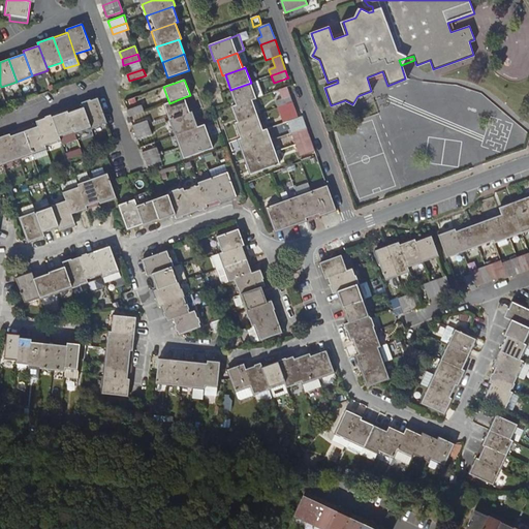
[(230,90),(236,105),(252,99),(262,96),(257,81),(251,83),(230,90)]
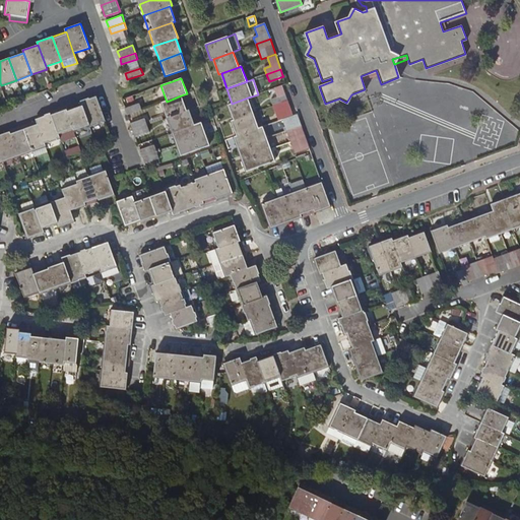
[(287,101),(285,93),(282,85),(267,91),(273,107),(287,101)]
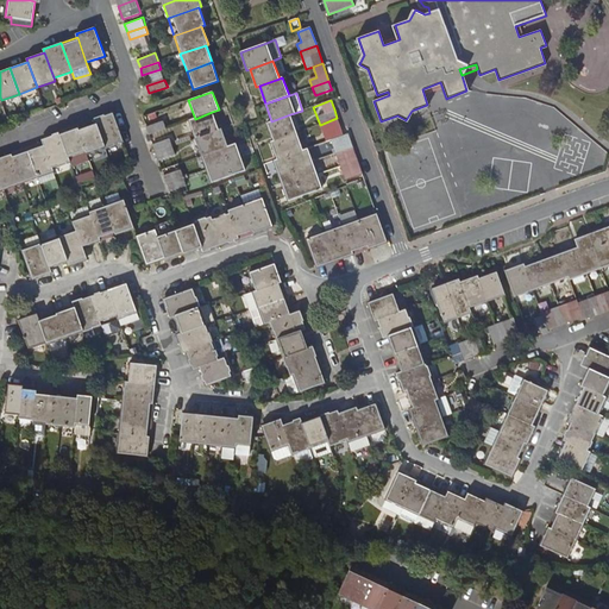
[(212,112),(195,119),(189,120),(195,138),(218,130),(212,112)]
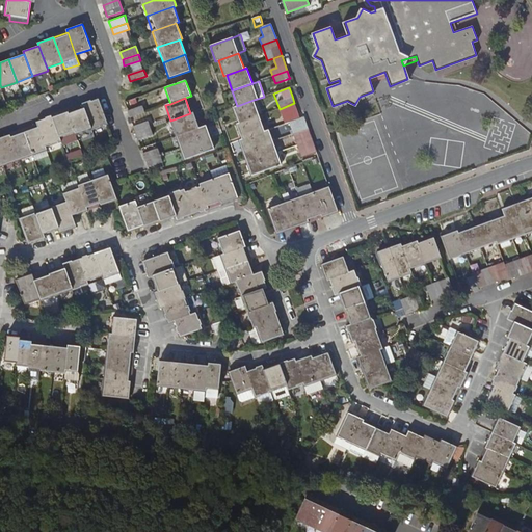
[(84,108),(91,129),(107,124),(99,99),(82,104),(84,108)]
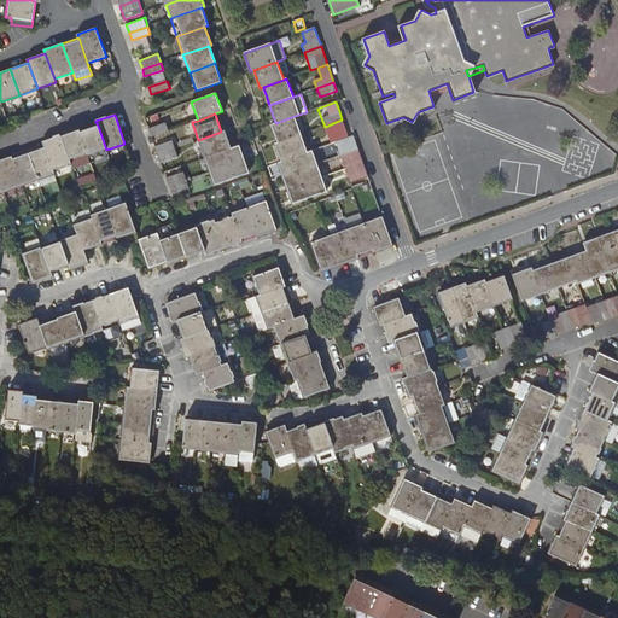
[(295,116),(275,123),(272,124),(278,143),(302,134),(295,116)]
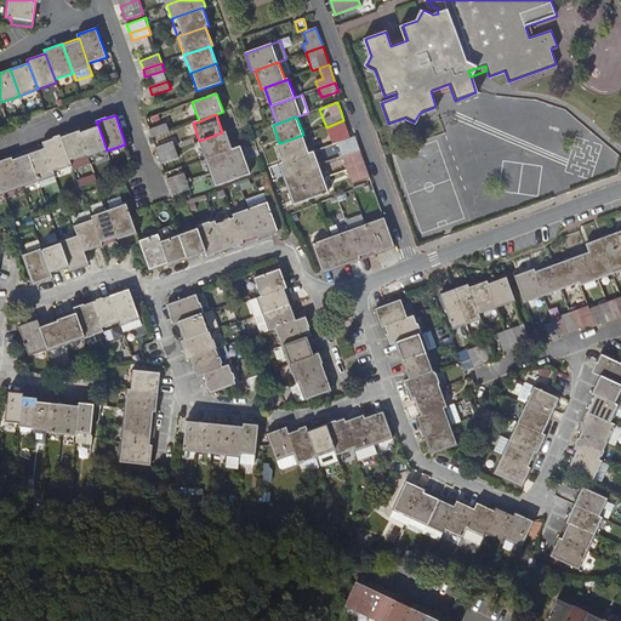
[(343,120),(326,127),(332,146),(337,143),(351,138),(347,129),(343,120)]
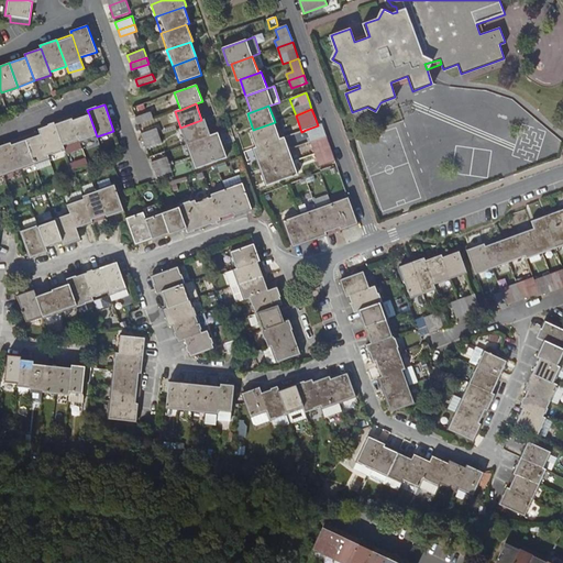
[(134,118),(138,125),(154,119),(152,111),(134,118)]
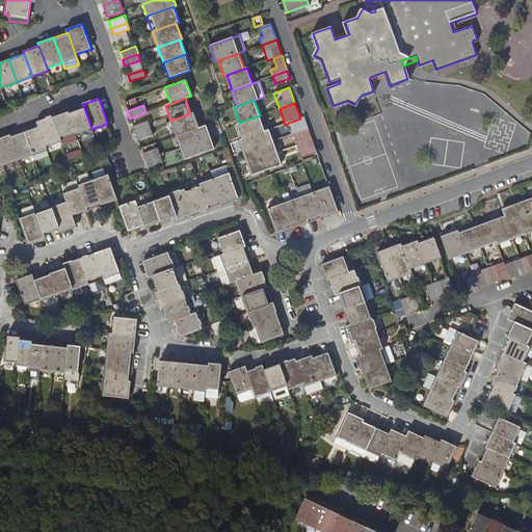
[(84,108),(69,113),(75,132),(76,134),(91,129),(84,108)]
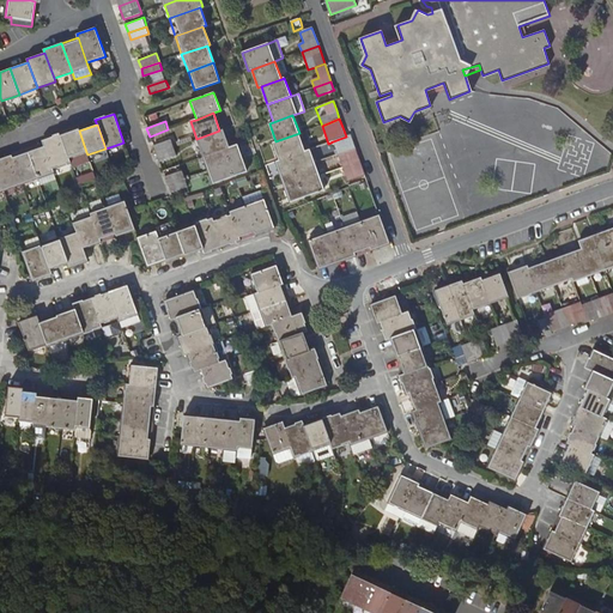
[(86,152),(79,131),(78,127),(60,133),(68,158),(86,152)]
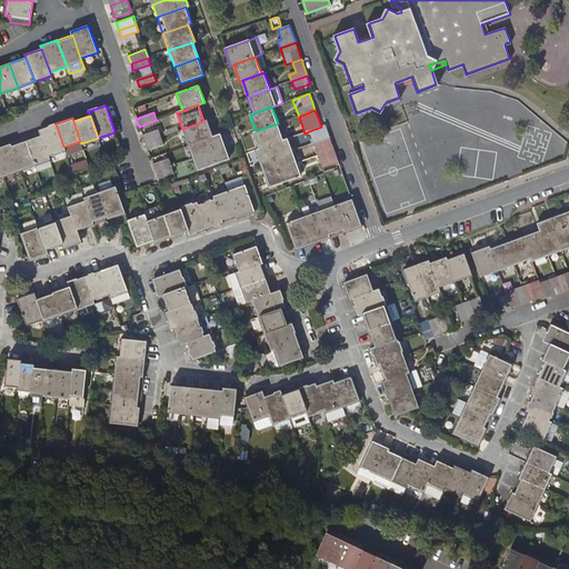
[(189,146),(212,137),(207,121),(203,121),(182,129),(189,146)]
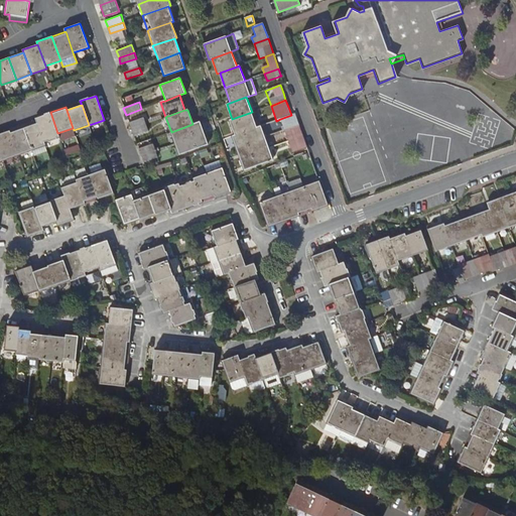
[(36,121),(44,142),(59,137),(57,133),(50,112),(35,118),(36,121)]
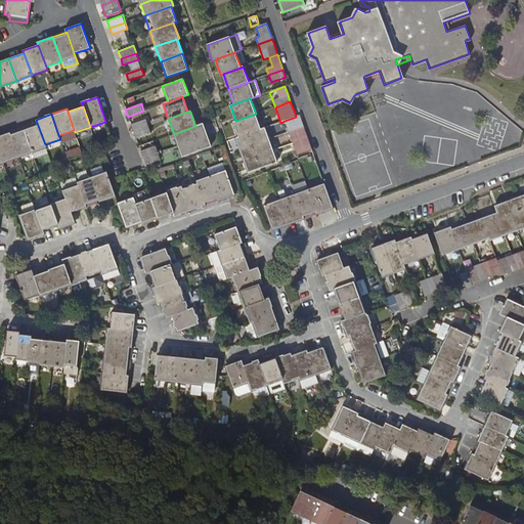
[(256,114),(235,121),(233,122),(238,137),(261,129),(256,114)]
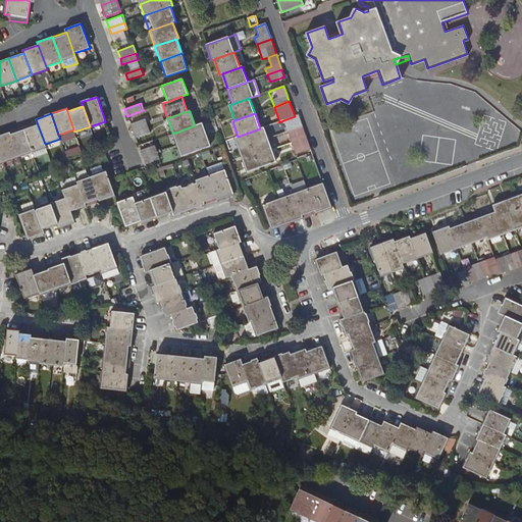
[(295,116),(283,120),(288,132),(303,126),(301,119),(299,115),(295,116)]
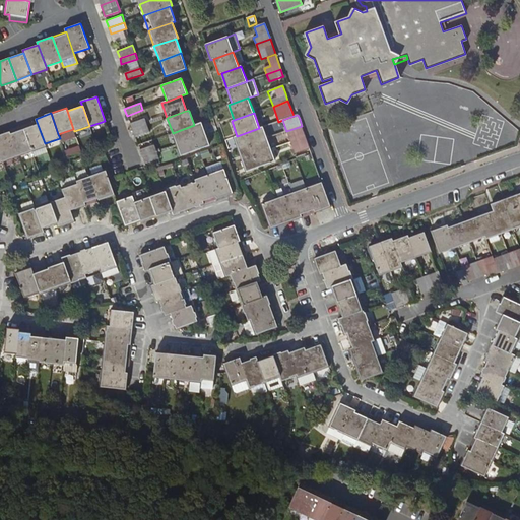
[(130,123),(132,130),(147,125),(145,118),(130,123)]
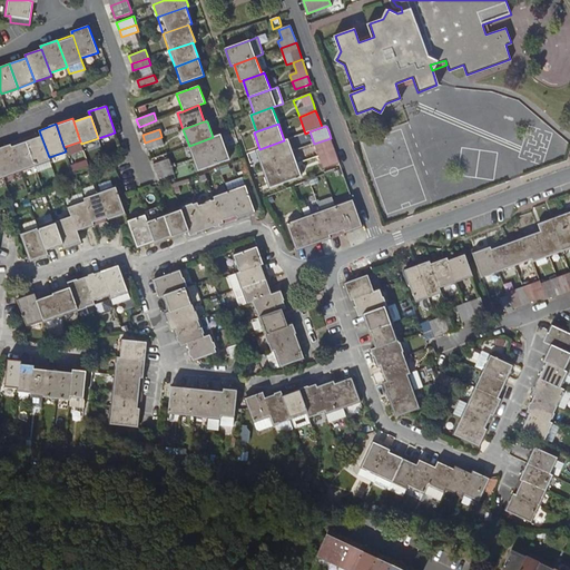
[(52,167),(49,157),(40,134),(26,139),(36,166),(38,173),(52,167)]
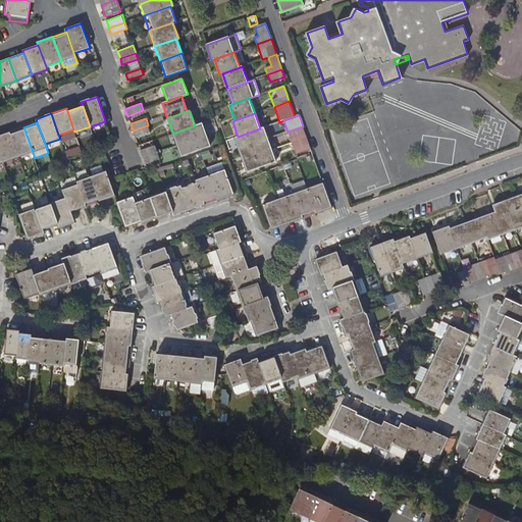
[(177,146),(206,135),(202,123),(195,125),(173,134),(177,146)]
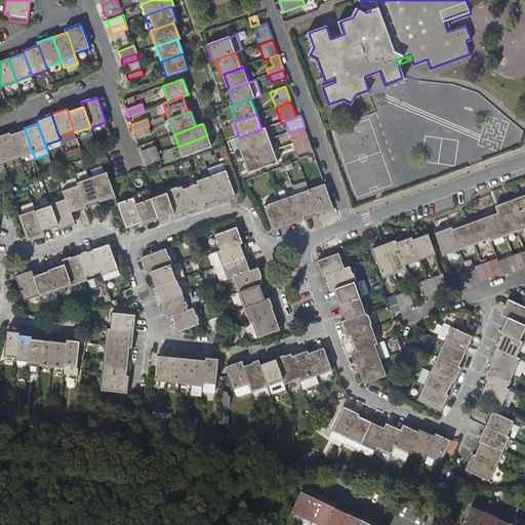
[(149,126),(133,131),(135,138),(152,132),(149,126)]
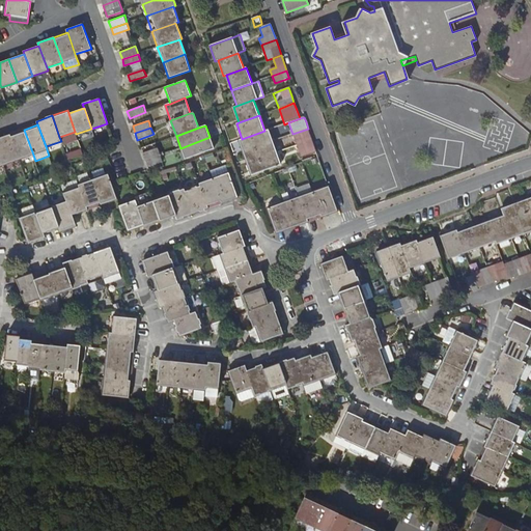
[(312,140),(309,133),(308,129),(292,134),(297,145),(312,140)]
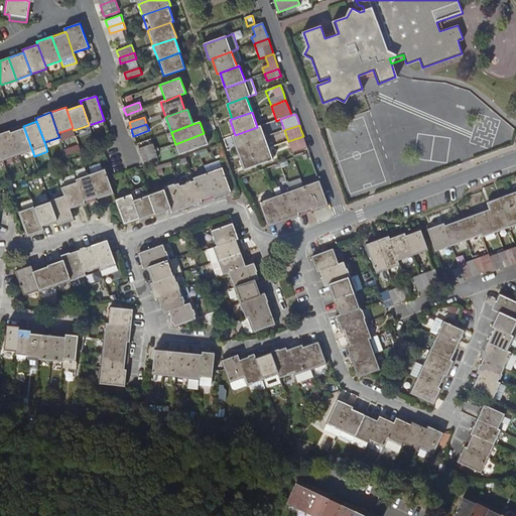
[(32,150),(23,126),(9,130),(18,155),(32,150)]
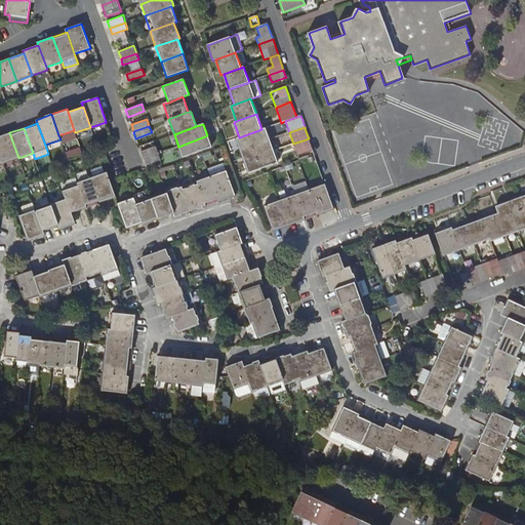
[(266,128),(261,129),(239,137),(236,138),(240,150),(270,139),(266,128)]
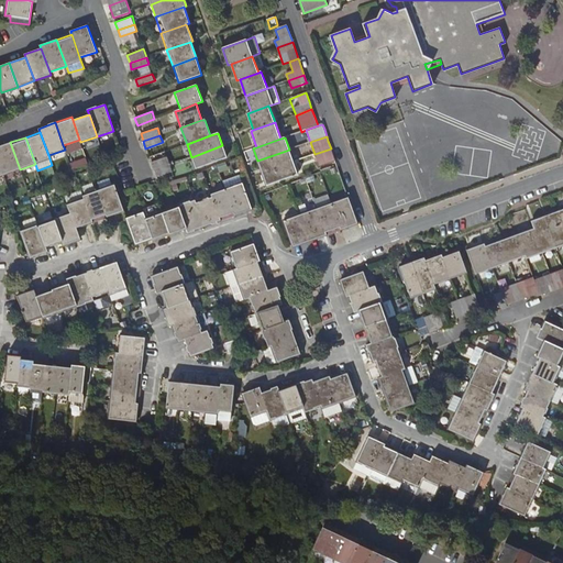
[(20,169),(10,142),(0,145),(0,164),(3,175),(20,169)]
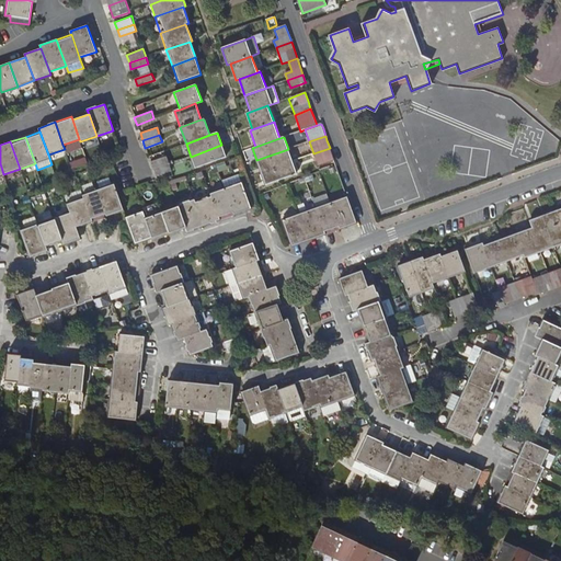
[(226,158),(221,145),(191,157),(195,169),(226,158)]
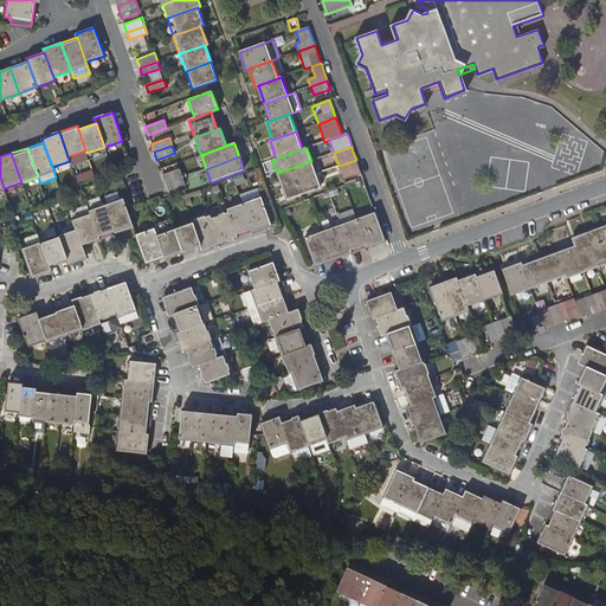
[(356,160),(339,166),(343,179),(361,173),(359,168),(356,160)]
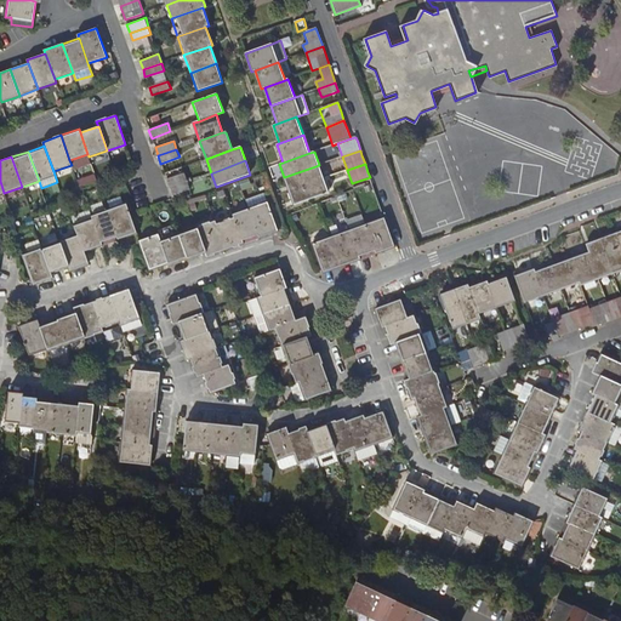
[(273,178),(281,176),(279,165),(271,166),(273,178)]
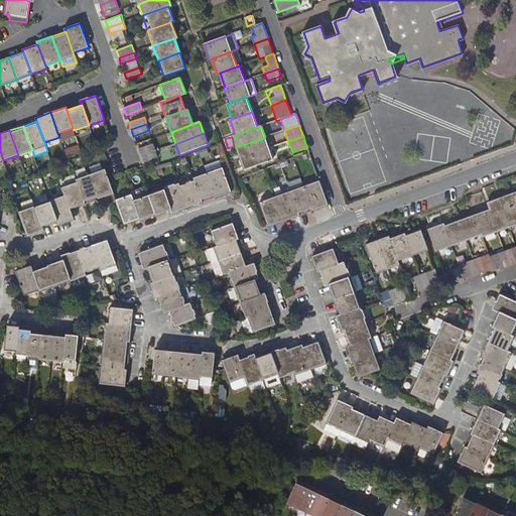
[(236,147),(241,159),(269,148),(265,137),(236,147)]
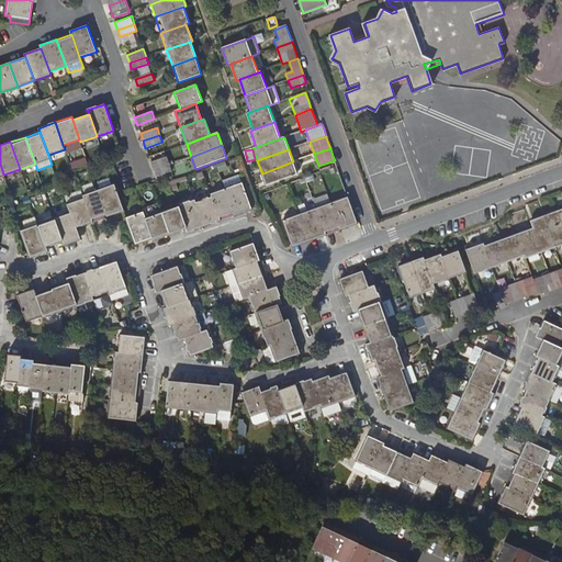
[(150,161),(154,170),(170,164),(167,155),(150,161)]
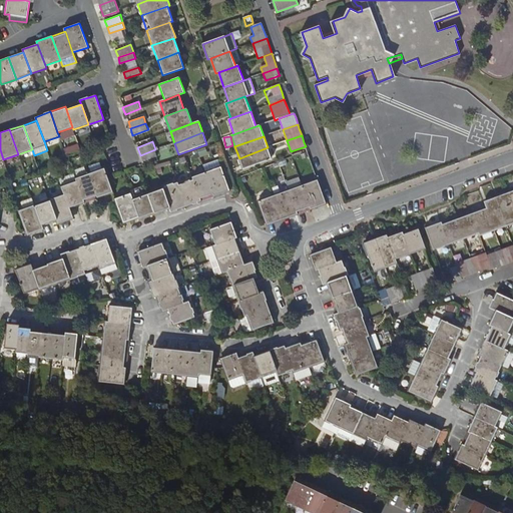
[(77,143),(63,147),(65,154),(79,149),(77,143)]
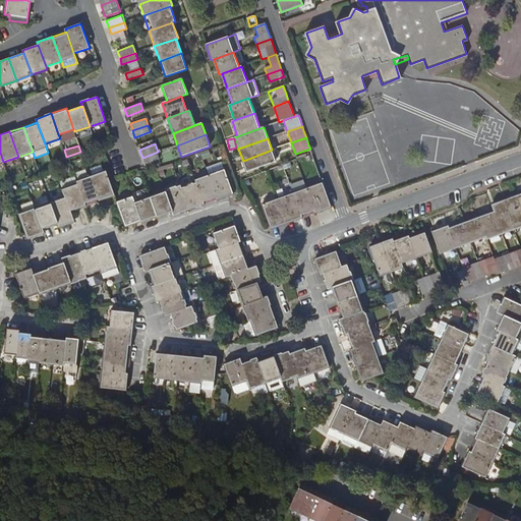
[(272,150),(243,161),(246,172),(276,161),(272,150)]
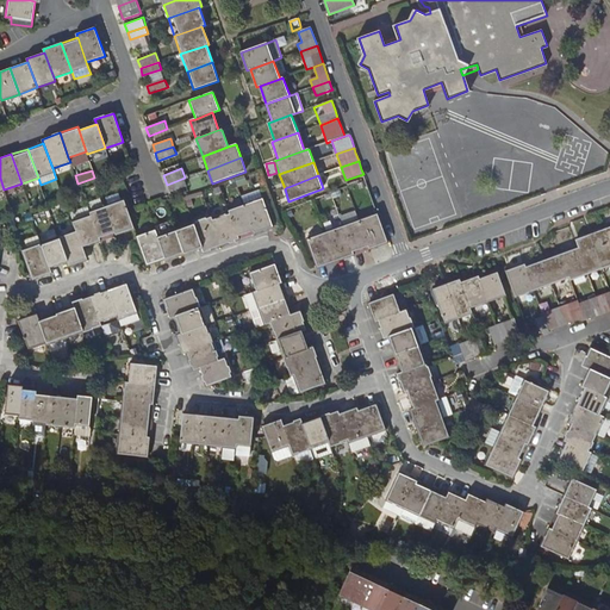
[(167,185),(169,192),(187,185),(185,178),(167,185)]
